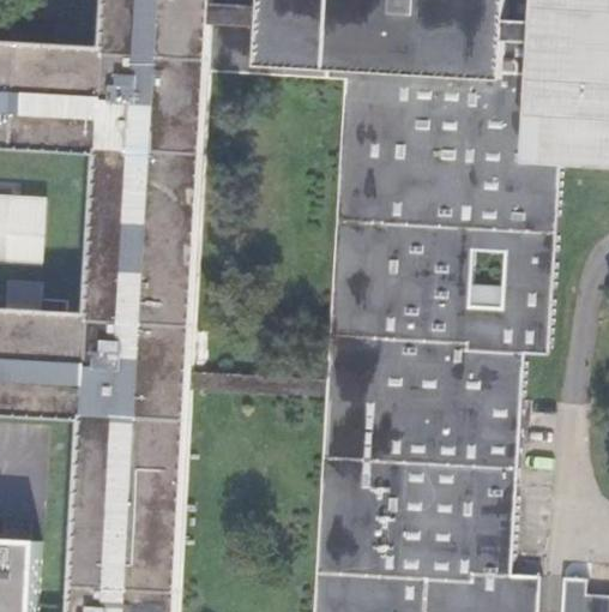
[(0,413),(88,420),(73,611),(180,611),(193,382),(211,71),(215,0),(109,0),(108,47),(0,40),(0,139),(104,149),(96,319),(0,312),(0,413)]
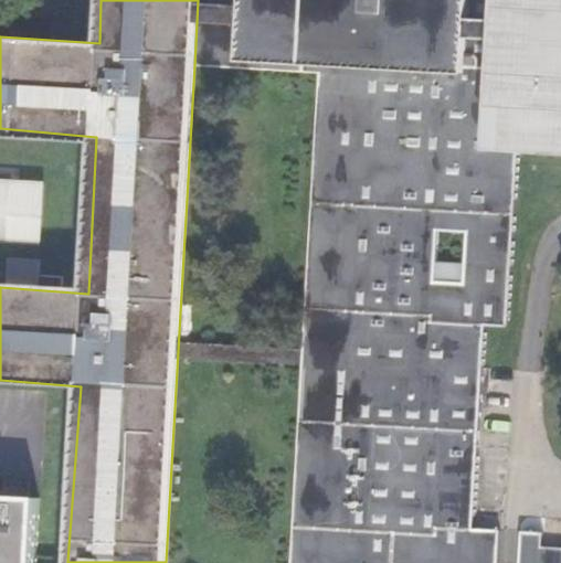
[(198,0),(194,65),(317,73),(300,357),(287,562),(495,562),(497,531),(468,530),(480,325),(505,327),(515,158),(485,157),(495,0),(198,0)]
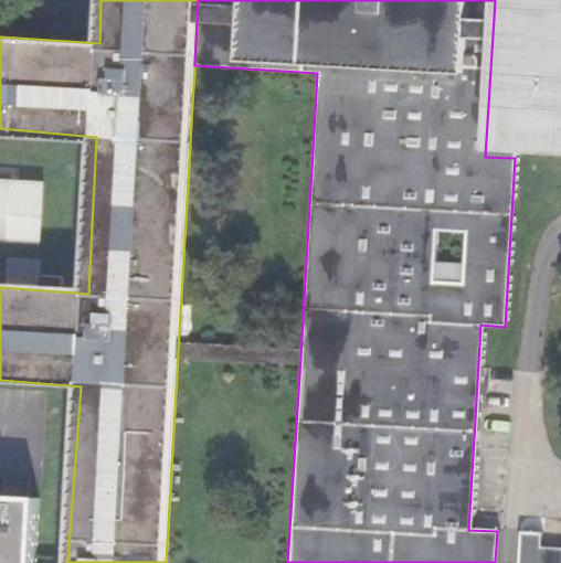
[(495,0),(485,157),(515,158),(560,160),(560,0),(495,0)]
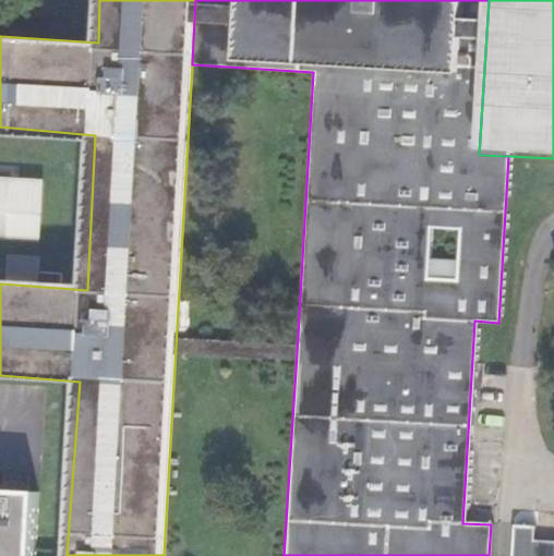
[(40,180),(0,177),(0,236),(37,239),(40,180)]
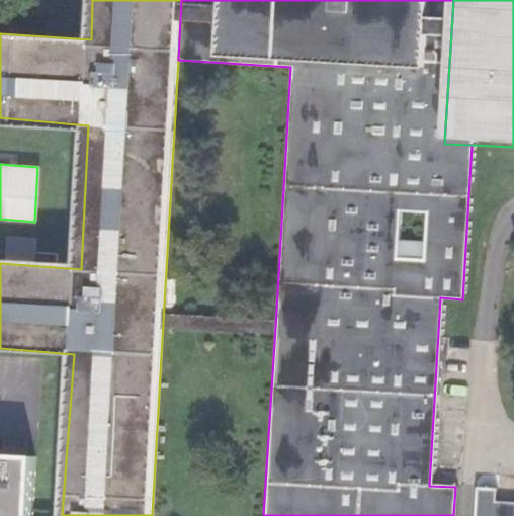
[(27,515),(31,455),(0,453),(0,515),(27,515)]
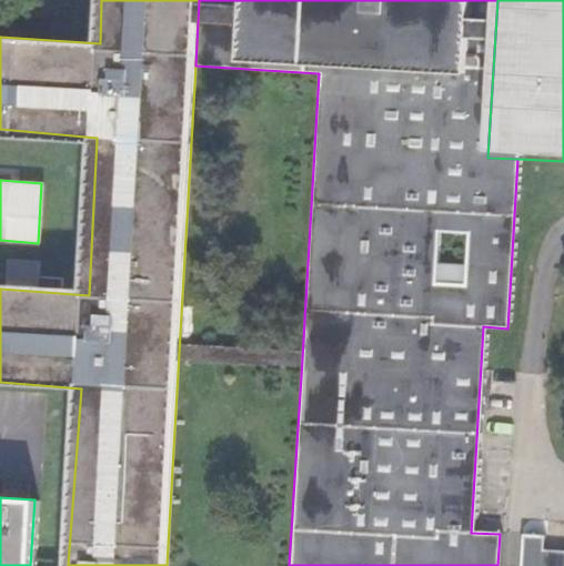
[(563,565),(563,549),(543,549),(543,535),(520,534),(517,565),(563,565)]
